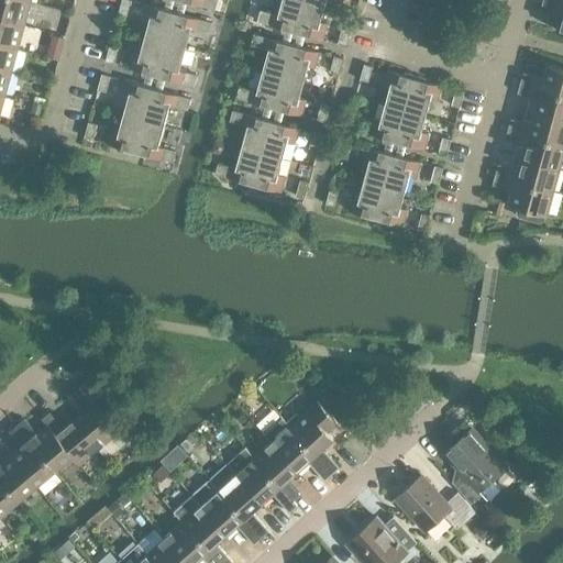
[(29,2),(20,0),(0,0),(0,19),(22,25),(29,2)]
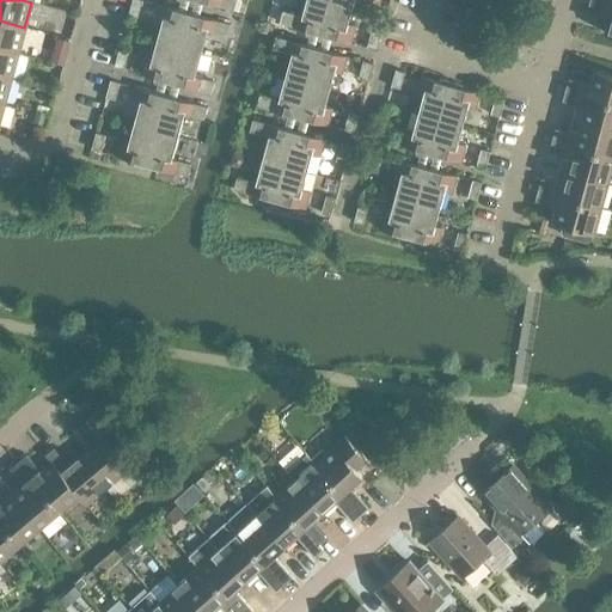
[(142,0),(133,0),(129,14),(139,17),(142,0)]
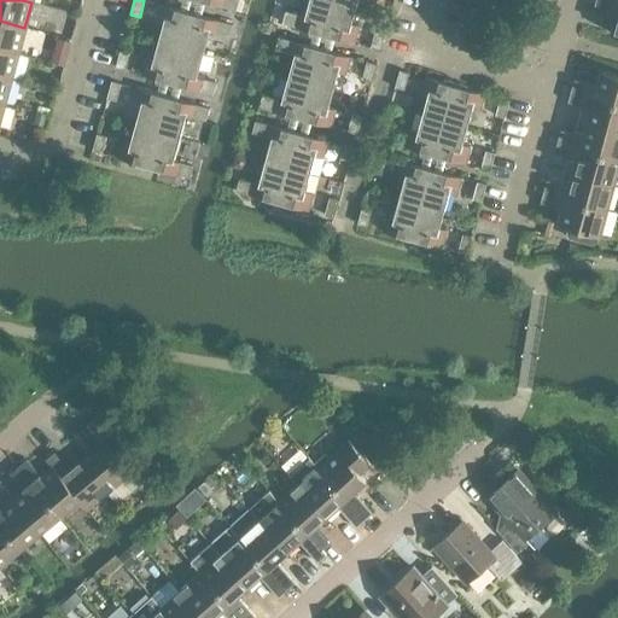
[(199,0),(237,10),(239,0),(199,0)]
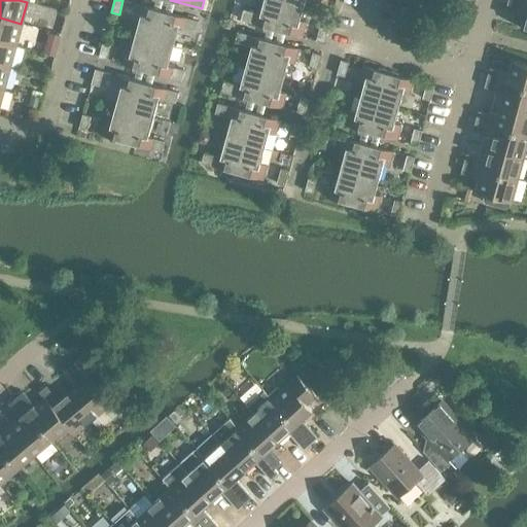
[(277,30),(285,0),(265,0),(260,14),(244,9),(241,20),(277,30)]
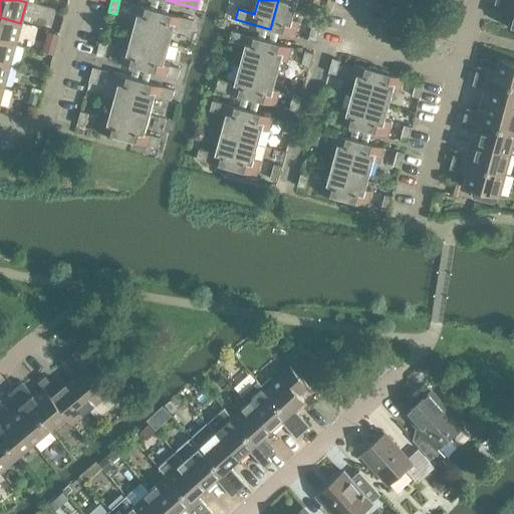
[(292,20),(296,5),(278,0),(270,29),(294,36),(298,21),(292,20)]
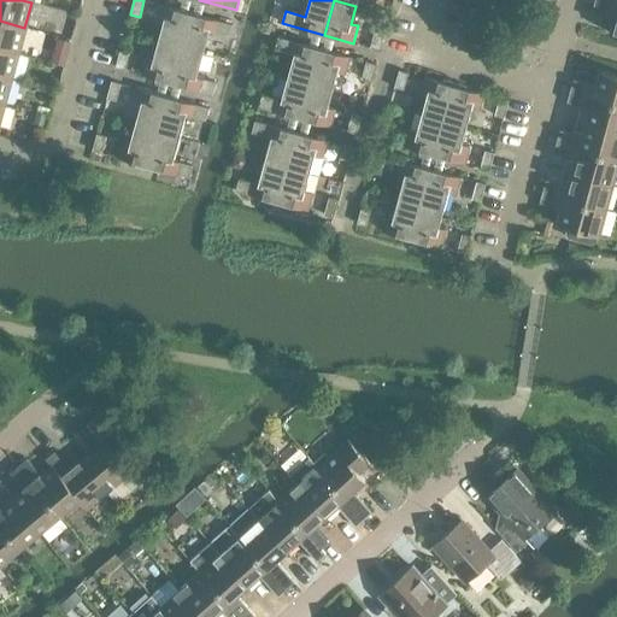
[(616,6),(595,1),(592,12),(615,18),(610,34),(616,35),(616,6)]
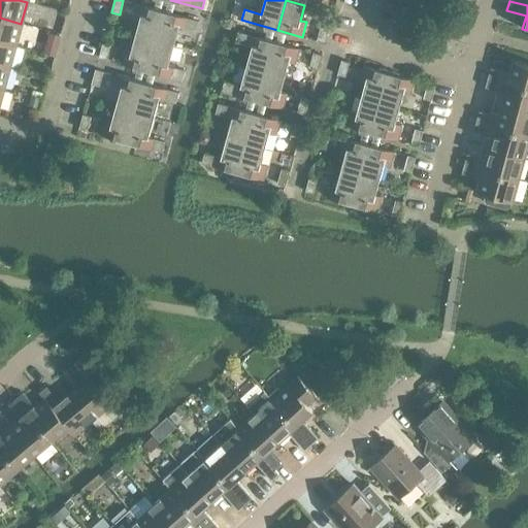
[(156,41),(164,11),(138,4),(134,19),(140,21),(136,35),(156,41)]
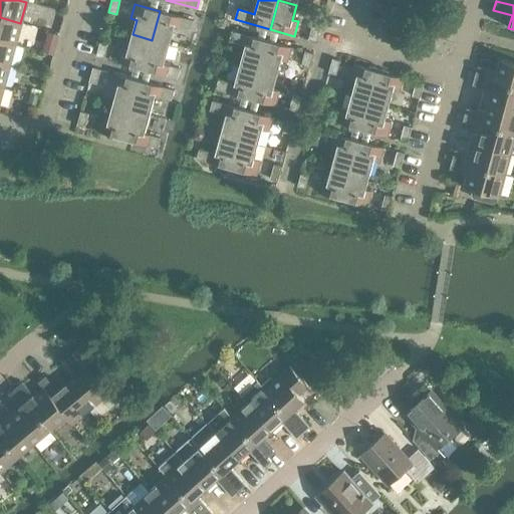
[(394,6),(390,20),(403,24),(407,9),(394,6)]
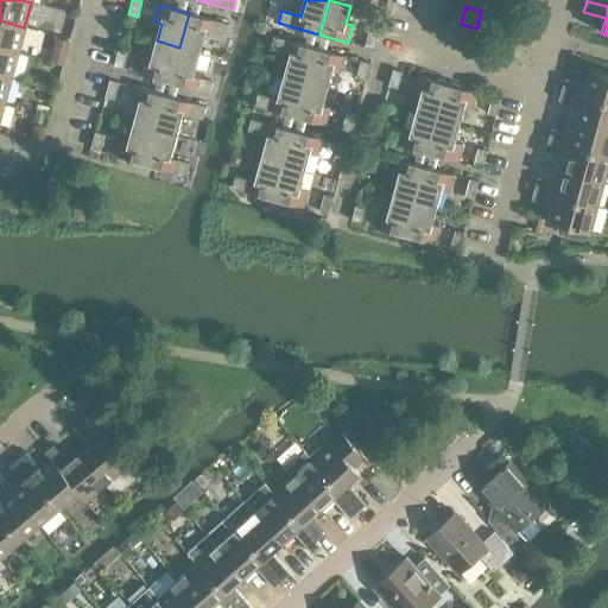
[(229,24),(189,13),(179,48),(201,54),(207,31),(226,36),(229,24)]
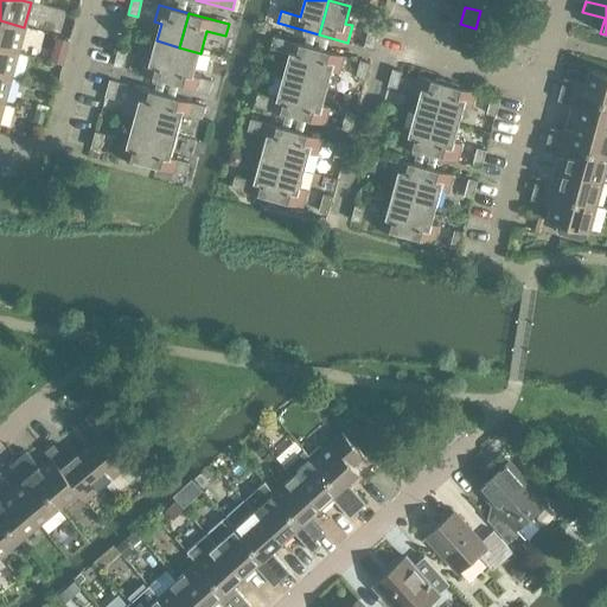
[(24,27),(0,20),(0,48),(17,52),(24,27)]
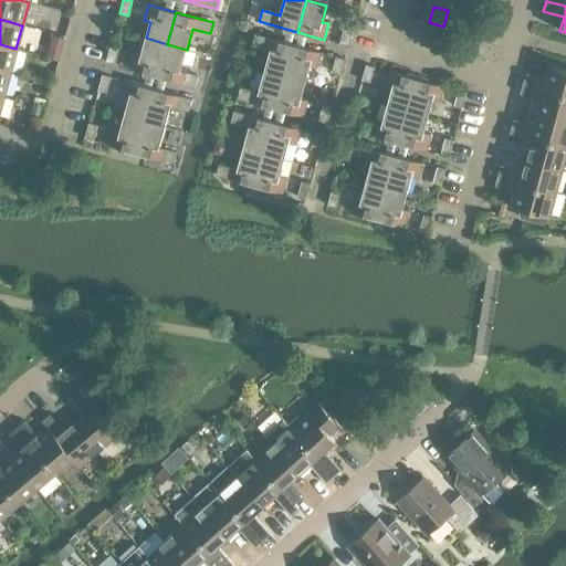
[(348,46),(353,30),(345,28),(341,44),(348,46)]
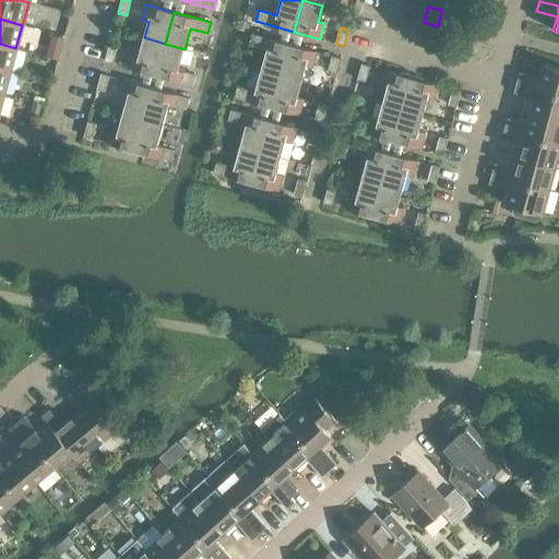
[(282,75),(290,44),(252,34),(250,45),(268,49),(261,70),(282,75)]
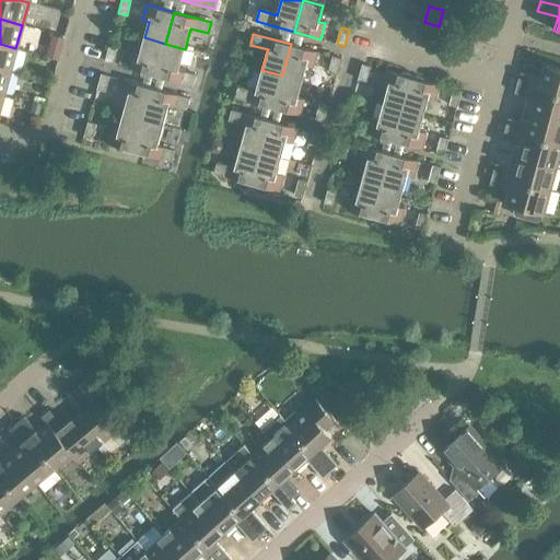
[(51,35),(46,57),(58,60),(63,37),(51,35)]
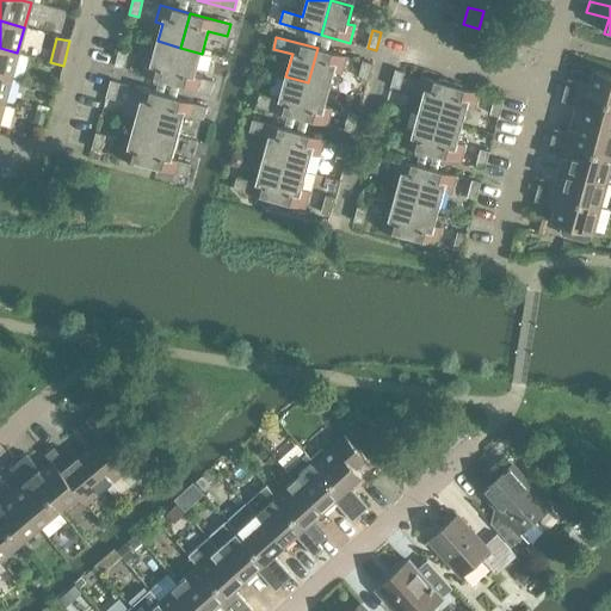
[(171,81),(180,48),(158,41),(153,59),(146,56),(141,74),(171,81)]
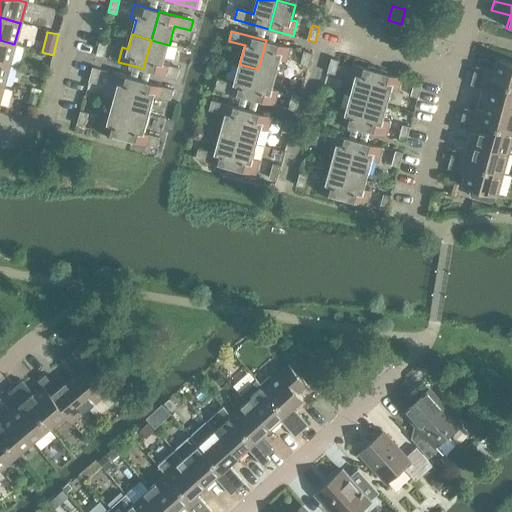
[(14,44),(0,40),(0,62),(9,65),(14,44)]
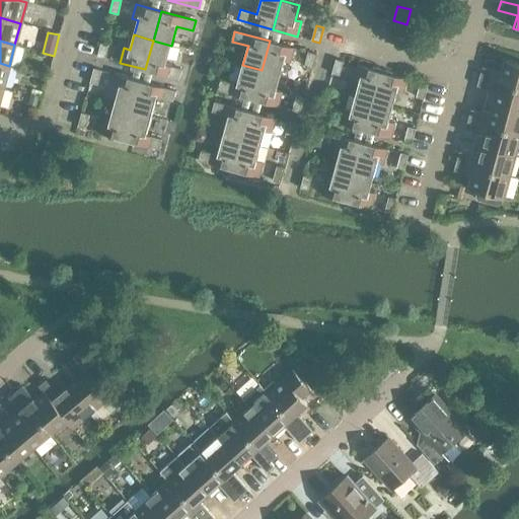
[(166,65),(171,46),(153,41),(145,69),(179,79),(182,69),(166,65)]
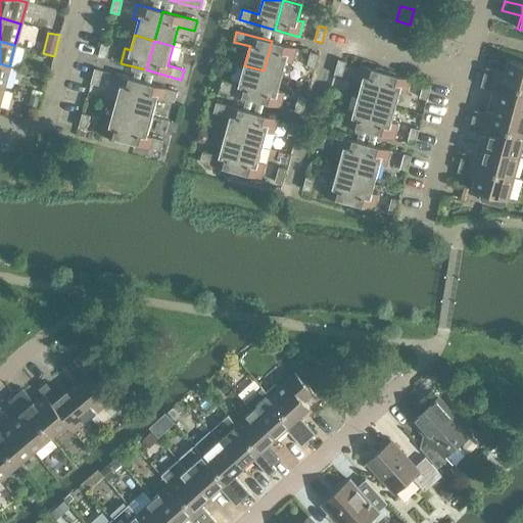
[(296,48),(272,41),(264,70),(282,76),(286,61),(292,63),(296,48)]
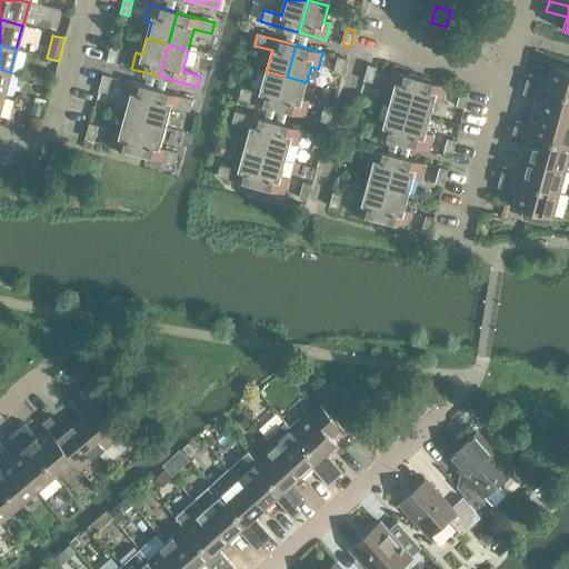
[(120,48),(111,46),(107,62),(116,65),(120,48)]
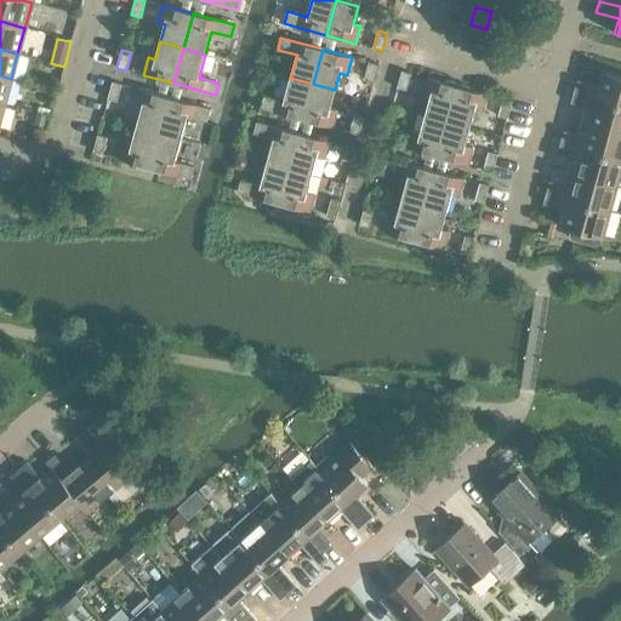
[(364,79),(374,83),(379,64),(369,62),(364,79)]
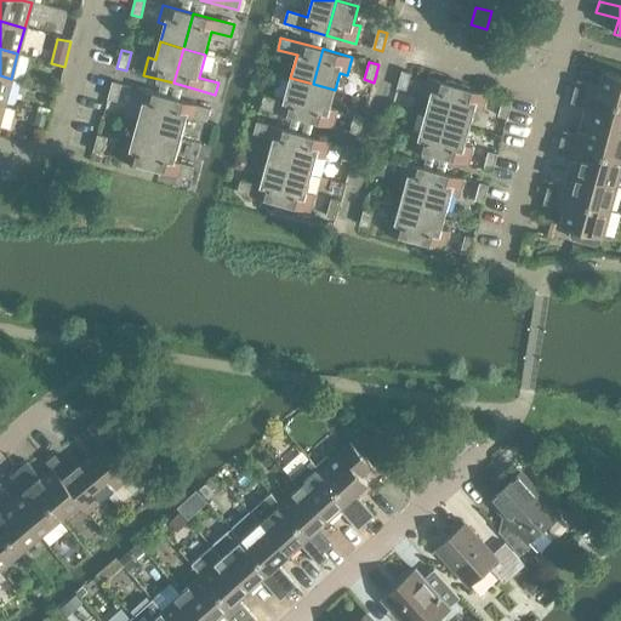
[(398,89),(406,91),(411,74),(403,70),(398,89)]
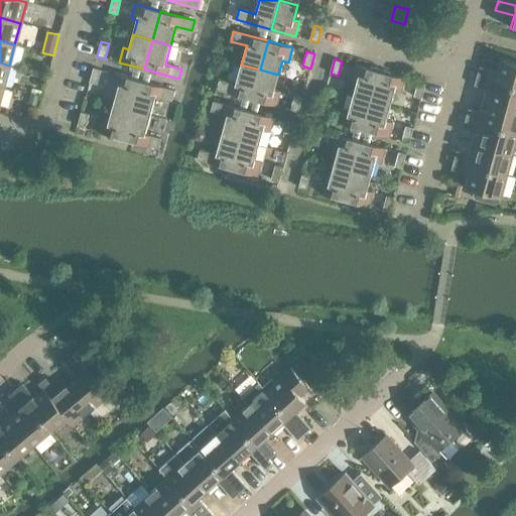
[(480,67),(477,76),(515,87),(515,62),(502,59),(499,72),(480,67)]
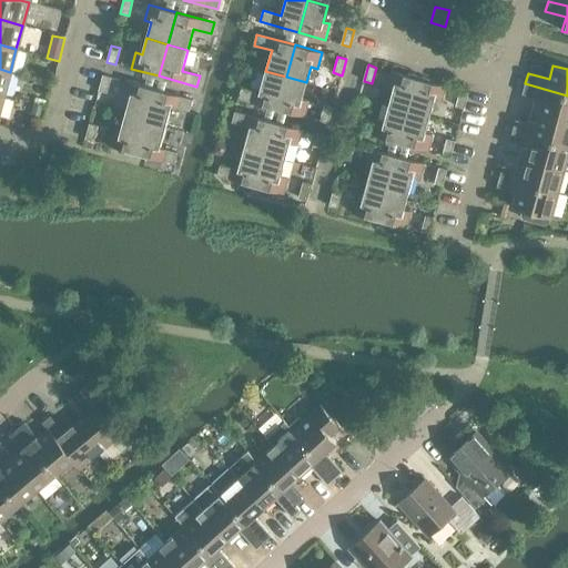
[(10,72),(0,69),(0,93),(3,95),(10,72)]
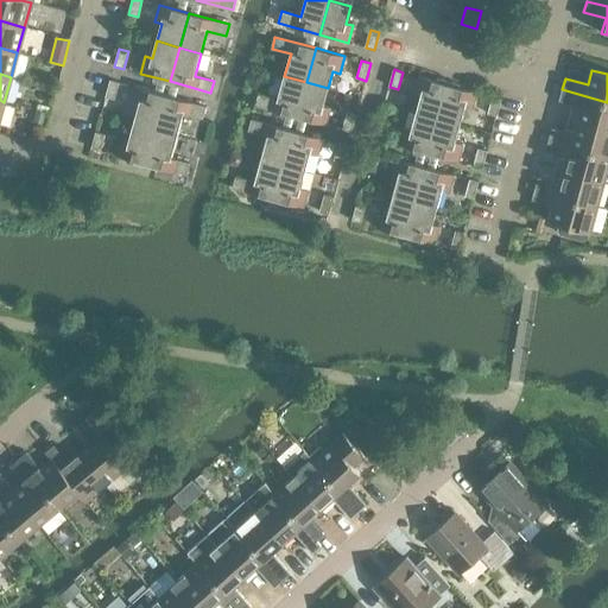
[(297,116),(306,82),(284,76),(278,99),(259,94),(255,105),(297,116)]
